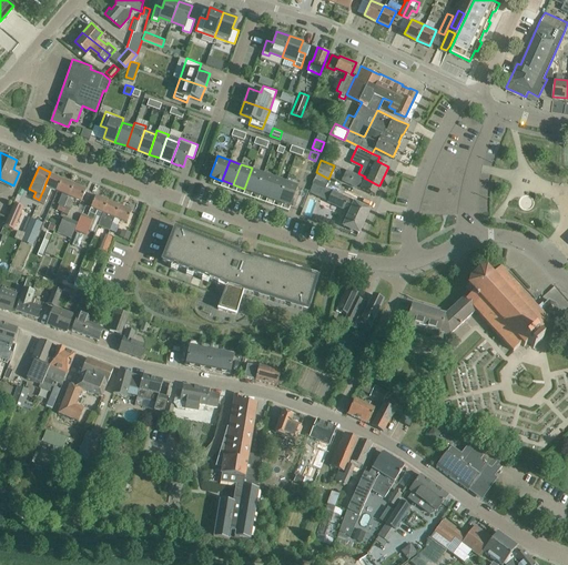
[(252,168),(244,189),(255,192),(263,172),(252,168)]
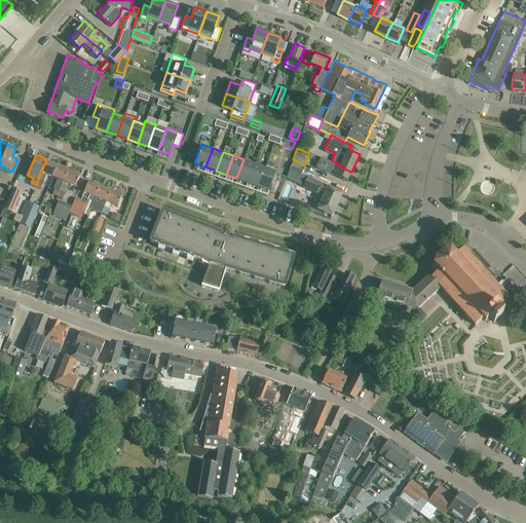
[(346,179),(350,172),(337,164),(338,163),(332,160),(321,155),(316,164),(346,179)]
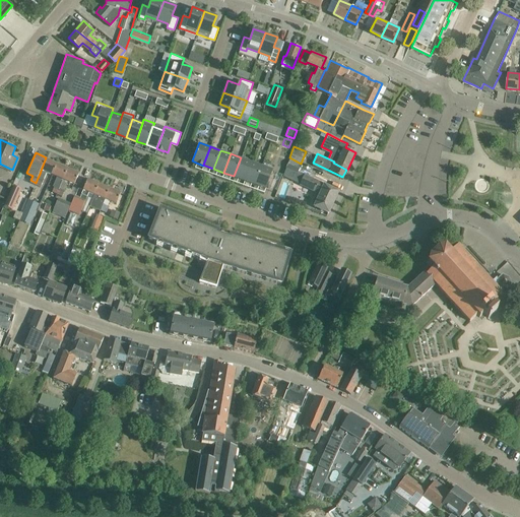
[(38,178),(36,183),(41,185),(47,171),(53,173),(57,163),(46,157),(42,168),(38,178)]
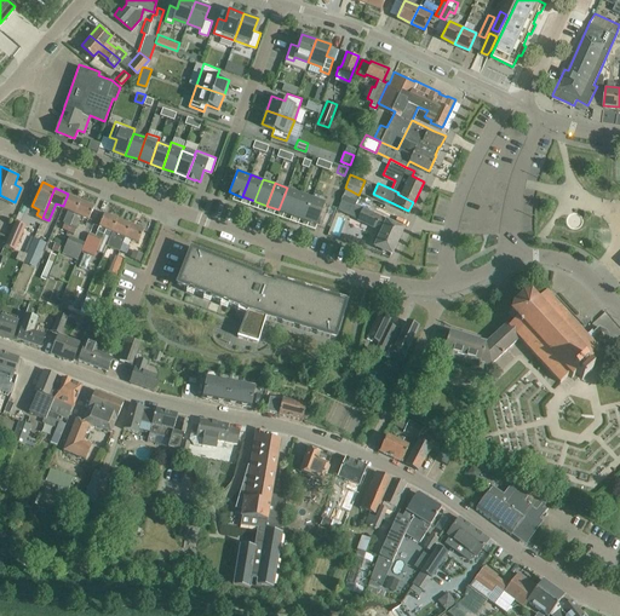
[(292,214),(299,193),(287,188),(279,209),(292,214)]
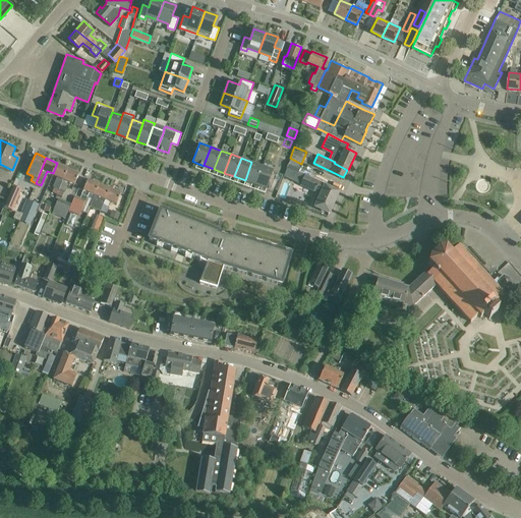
[(298,171),(304,174),(300,182),(321,192),(315,205),(329,212),(339,190),(326,184),(326,183),(309,175),(312,169),(301,164),(290,158),(286,166),(287,167),(285,170),(293,173),(294,170),(297,172),(298,171)]
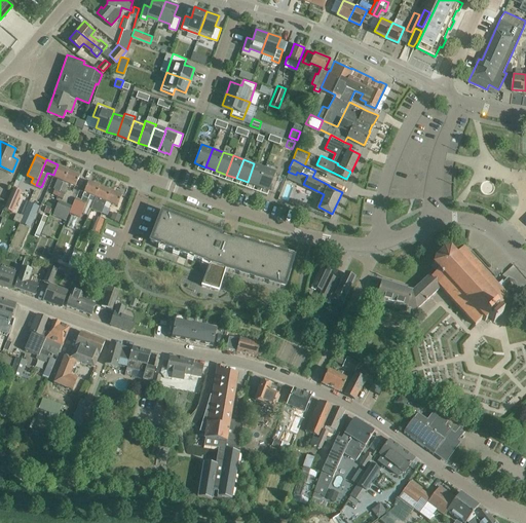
[(254,163),(248,182),(258,185),(264,166),(254,163)]
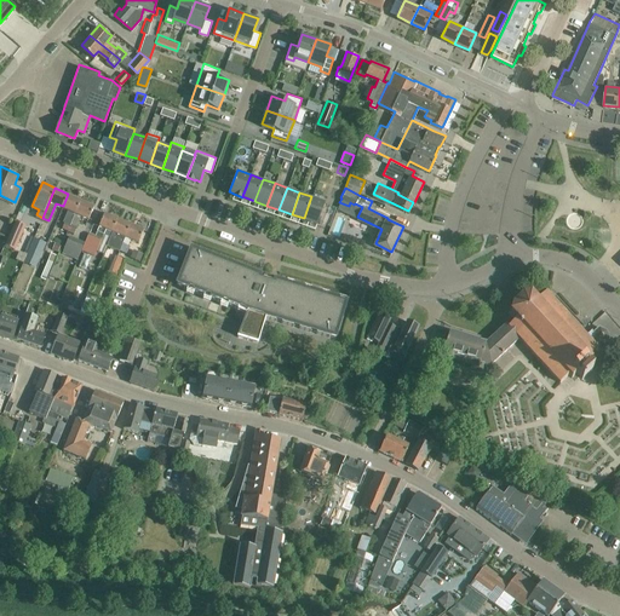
[(81,199),(68,194),(63,206),(68,208),(63,219),(64,220),(70,223),(75,212),(81,199)]
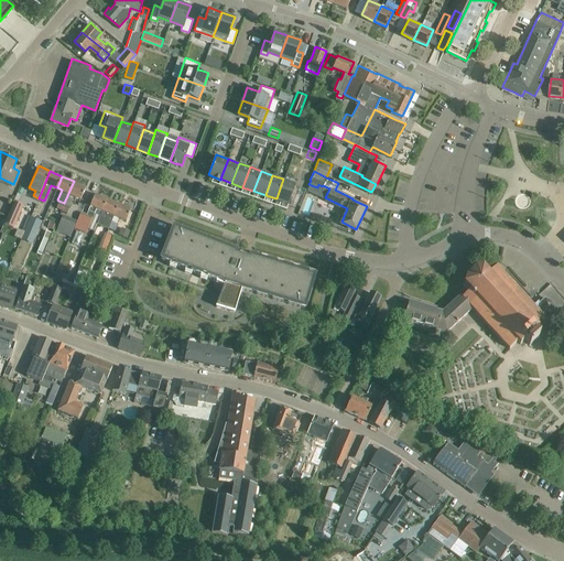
[(283,179),(277,198),(288,203),(295,183),(283,179)]
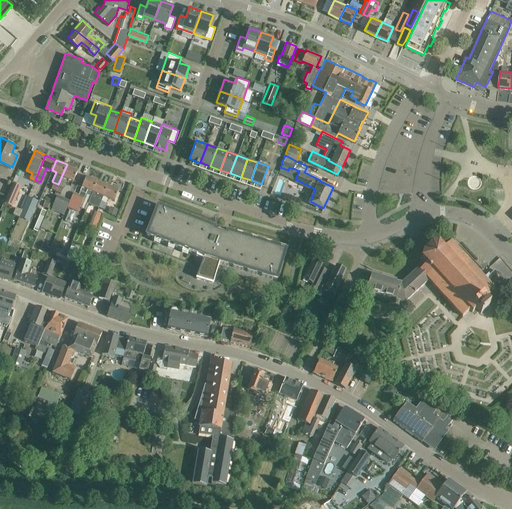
[(67,164),(62,175),(58,184),(56,189),(61,191),(67,177),(73,179),(78,169),(67,164)]
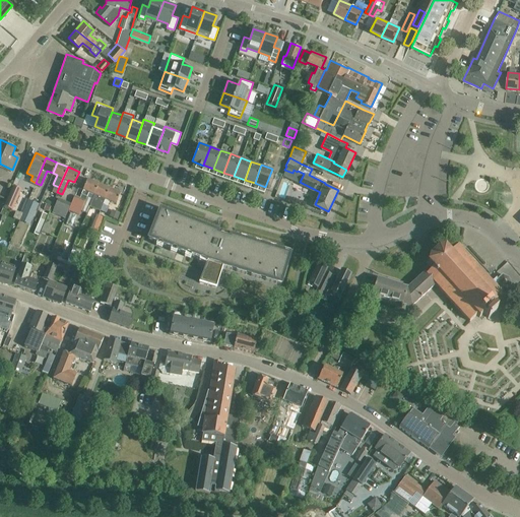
[(92,197),(99,182),(87,178),(81,192),(87,195),(92,197)]
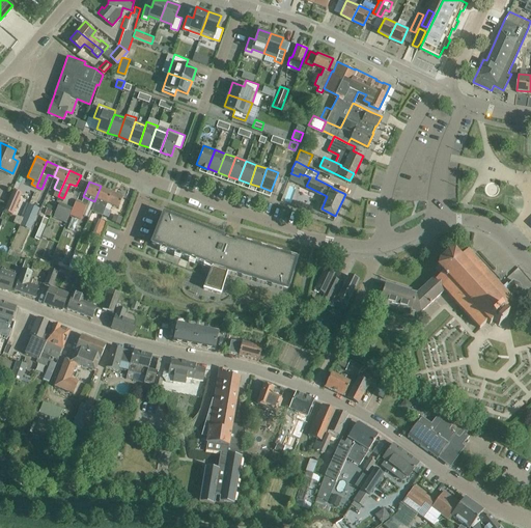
[(112,191),(101,186),(94,201),(91,209),(103,213),(105,206),(112,191)]
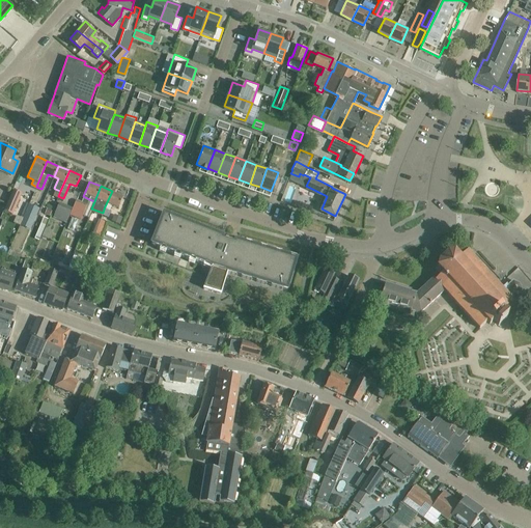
[(16,205),(22,191),(12,188),(4,207),(14,212),(17,205),(16,205)]
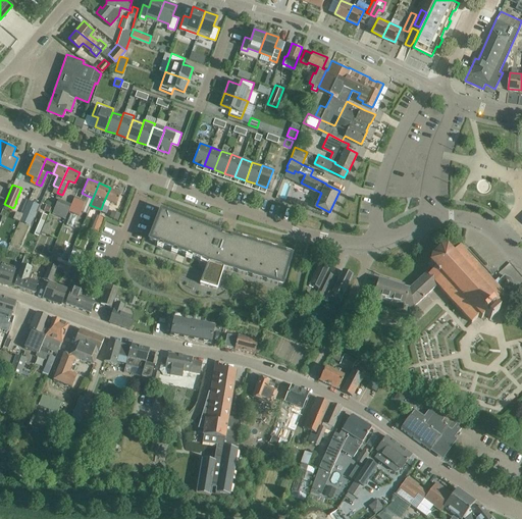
[(116,203),(117,201),(121,192),(110,188),(103,203),(108,205),(110,200),(116,203)]
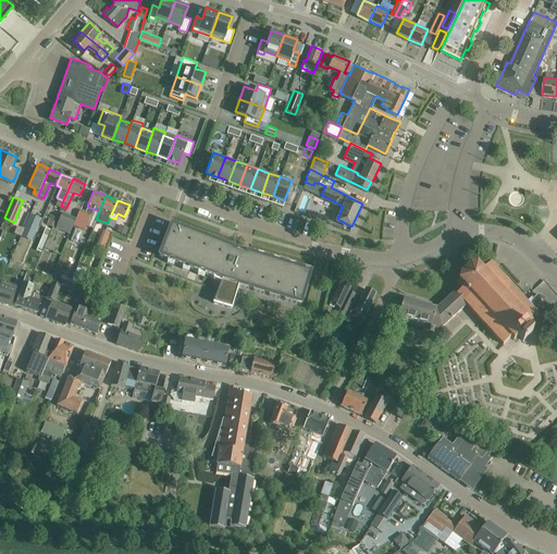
[(74,223),(85,228),(91,212),(81,208),(74,223)]
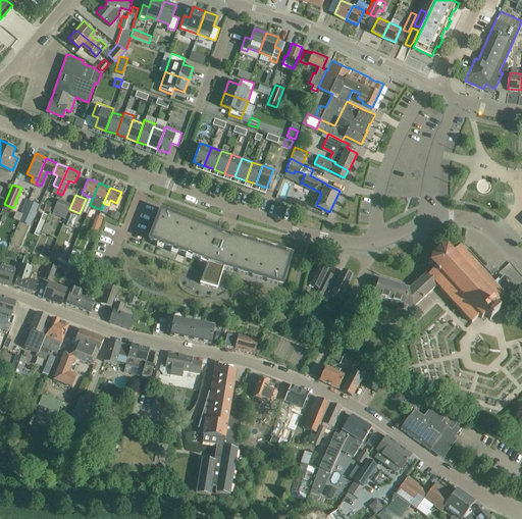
[(58,197),(52,211),(65,216),(71,202),(58,197)]
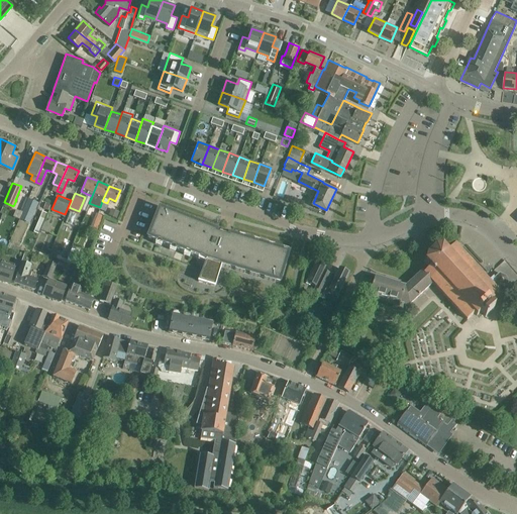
[(32,214),(38,200),(28,196),(22,210),(32,214)]
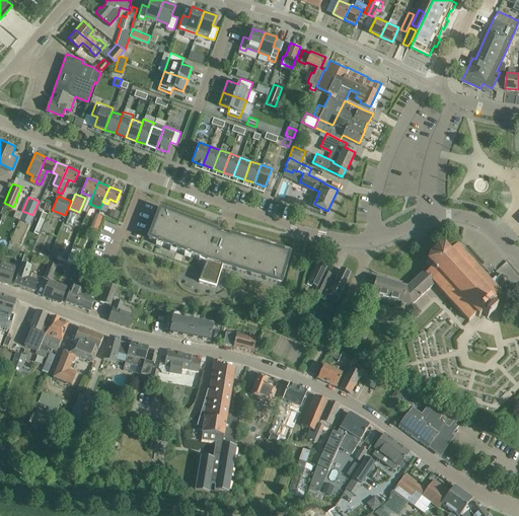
[(112,207),(109,213),(118,217),(120,210),(112,207)]
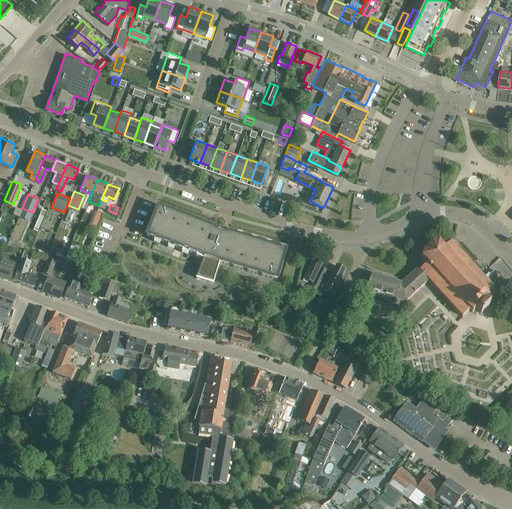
[(236,233),(228,230),(227,230),(226,232),(214,229),(215,226),(213,226),(205,223),(205,224),(200,222),(200,221),(191,217),(191,218),(186,216),(186,215),(177,212),(177,213),(172,211),(172,210),(157,204),(146,233),(169,242),(170,239),(175,241),(174,244),(183,248),(184,245),(189,247),(188,250),(197,253),(198,250),(205,253),(204,256),(196,276),(213,281),(219,260),(228,263),(228,262),(233,264),(232,265),(242,267),(247,268),(247,269),(256,272),(257,271),(261,272),(261,273),(277,278),(286,248),(275,245),(271,244),(270,243),(269,246),(264,245),(265,242),(256,239),(255,242),(250,240),(251,237),(241,235),(241,237),(235,236),(236,233)]
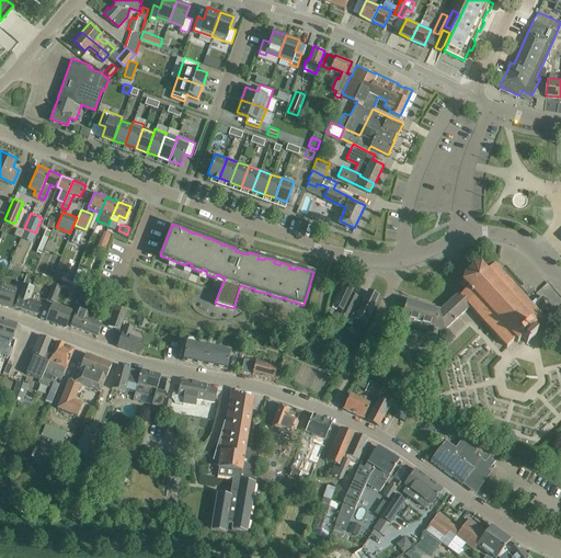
[(76,227),(71,239),(78,242),(83,229),(76,227)]
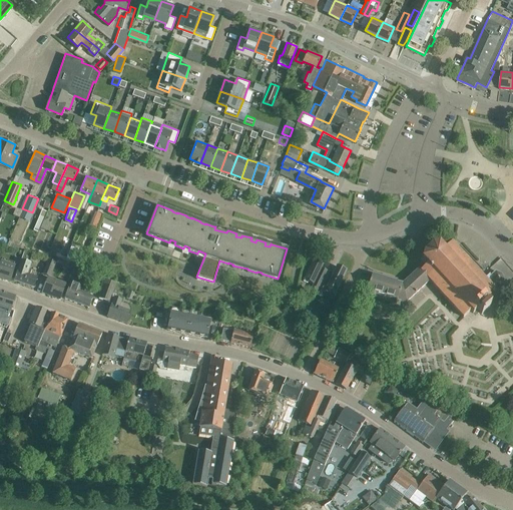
[(95,208),(92,216),(100,219),(103,211),(95,208)]
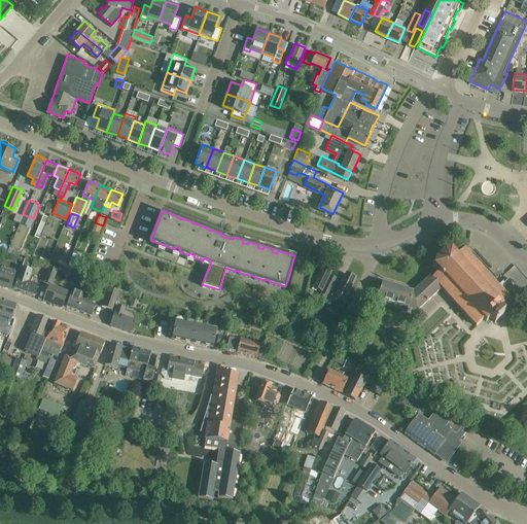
[(36,232),(49,235),(51,225),(38,222),(36,232)]
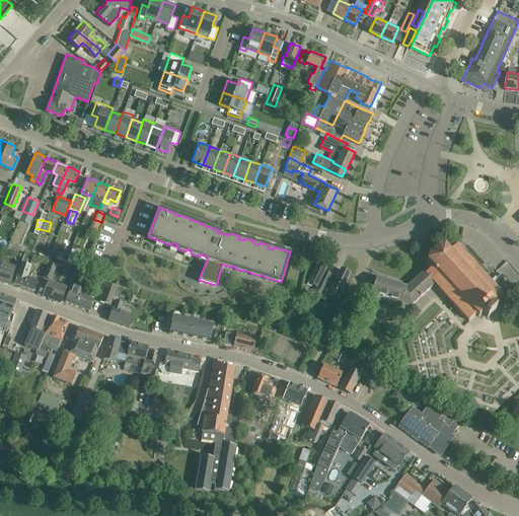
[(63,221),(61,227),(70,231),(72,225),(63,221)]
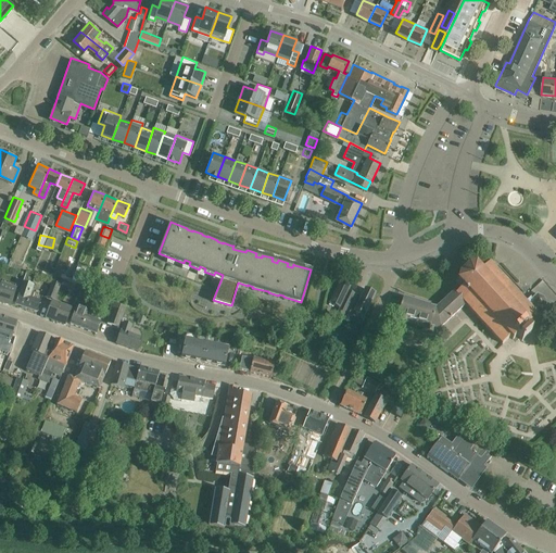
[(46,247),(40,262),(48,265),(50,260),(57,263),(61,252),(46,247)]
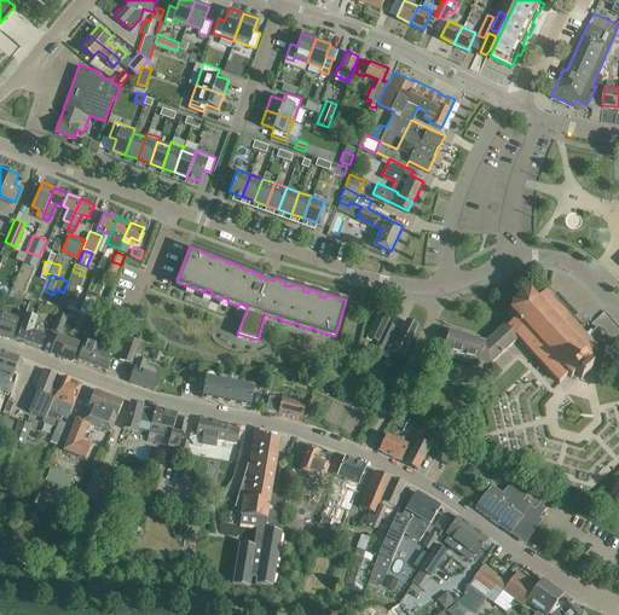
[(449,328),(444,344),(443,347),(455,350),(490,363),(519,336),(560,379),(568,371),(571,375),(576,370),(582,376),(591,366),(586,361),(590,357),(588,353),(596,346),(596,344),(599,340),(603,341),(609,336),(606,328),(597,324),(591,329),(594,335),(589,336),(545,289),(536,297),(530,290),(522,293),(513,301),(510,308),(516,315),(508,323),(505,320),(485,340),(449,328)]
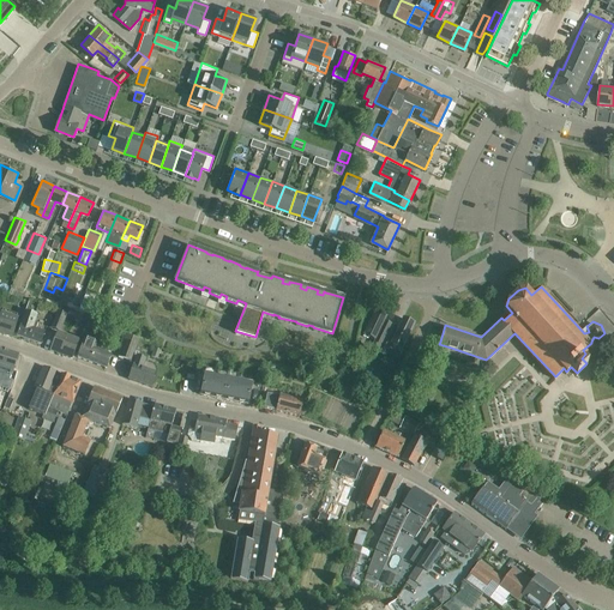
[(84,294),(79,307),(92,312),(97,299),(84,294)]
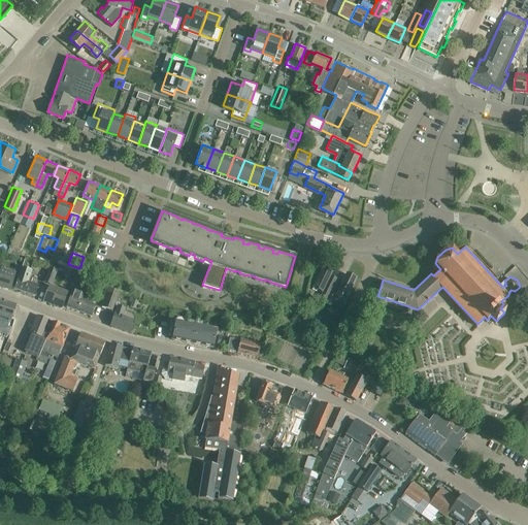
[(35,294),(38,284),(28,281),(32,269),(30,268),(33,259),(25,256),(18,277),(14,287),(35,294)]
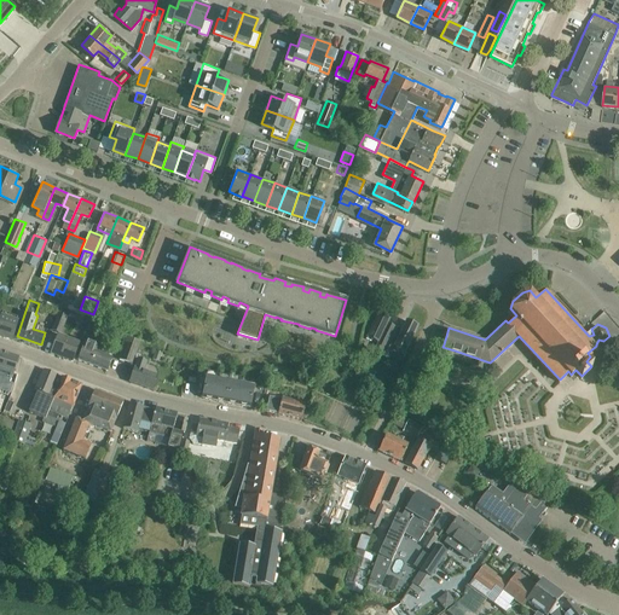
[(381,306),(376,317),(366,335),(377,340),(374,348),(389,355),(394,344),(405,349),(418,324),(406,318),(401,328),(388,320),(392,312),(381,306)]
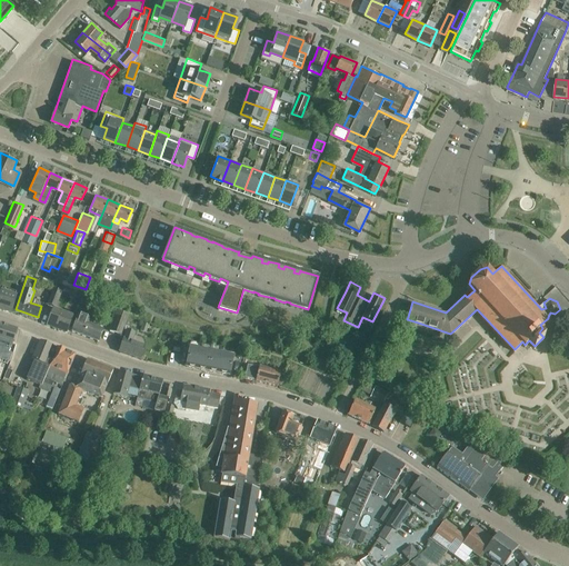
[(61,289),(53,286),(47,300),(56,304),(61,289)]
